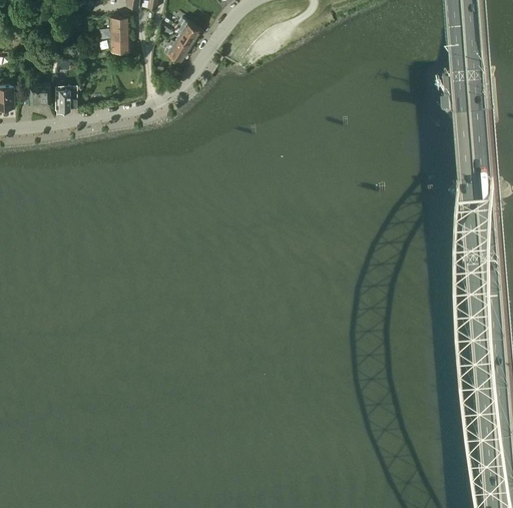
[(127,0),(126,8),(138,10),(139,0),(127,0)]
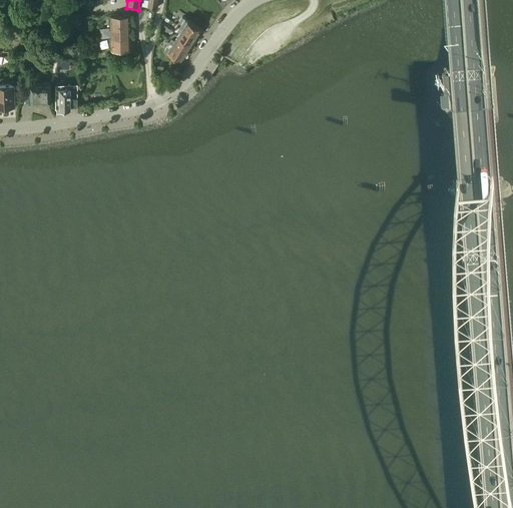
[(148,11),(156,13),(158,0),(149,0),(148,6),(143,6),(142,10),(148,11)]
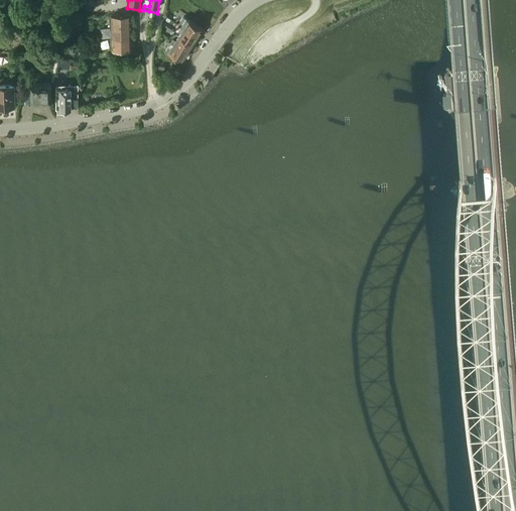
[(112,38),(112,54),(131,53),(130,20),(126,20),(126,17),(124,17),(124,20),(111,20),(112,32),(107,32),(107,38),(112,38)]
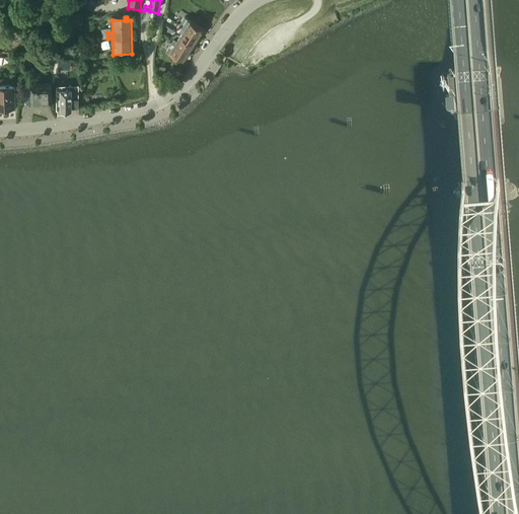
[(184,32),(198,42),(203,34),(184,21),(179,29),(184,32)]
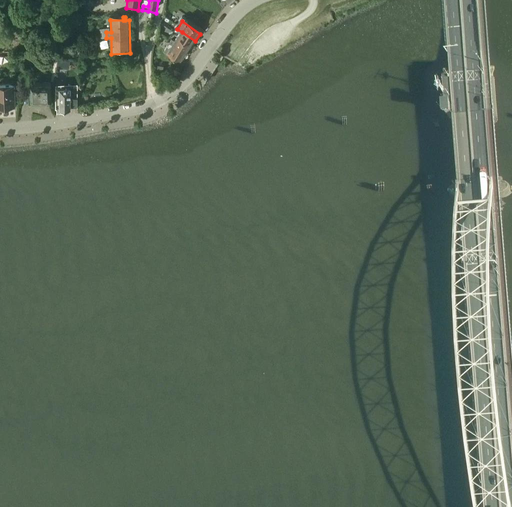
[(177,39),(190,48),(195,41),(182,32),(177,39)]
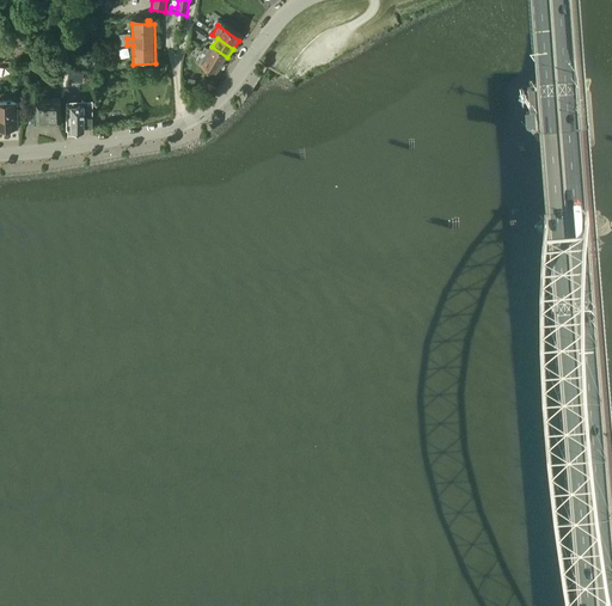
[(206,56),(221,67),(227,57),(212,47),(206,56)]
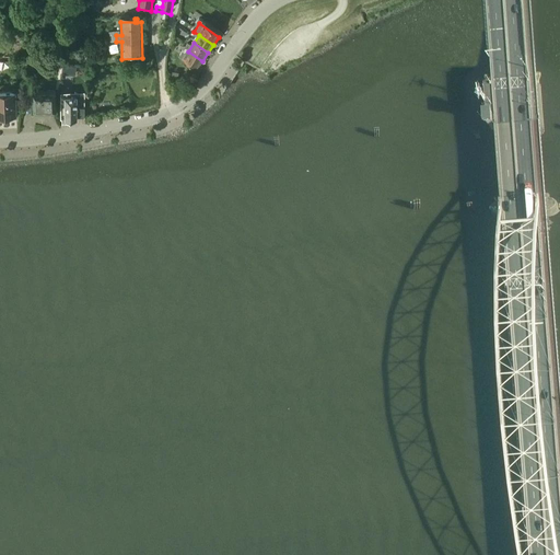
[(30,67),(39,68),(42,53),(32,51),(30,67)]
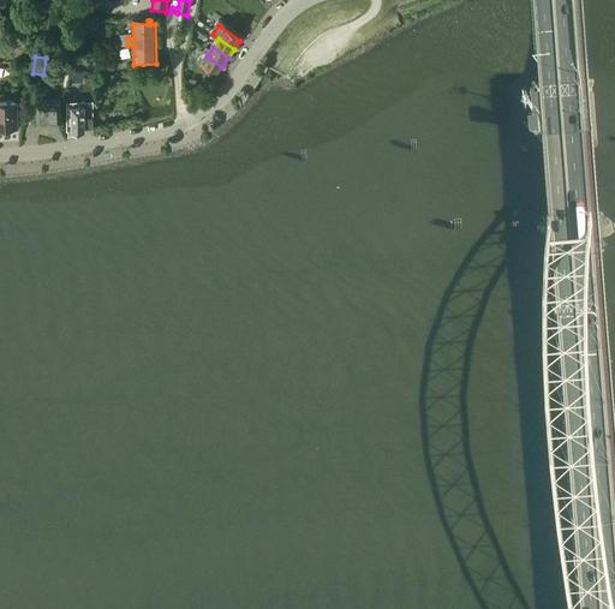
[(201,65),(216,76),(222,67),(207,57),(201,65)]
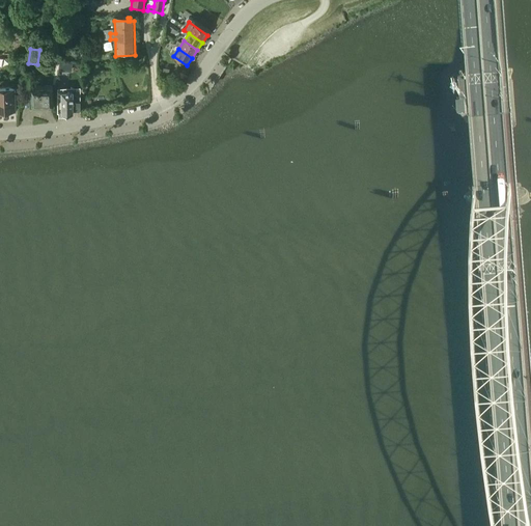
[(469,80),(469,81),(472,113),(465,113),(466,126),(473,125),(474,126),(475,126),(476,126),(507,123),(508,123),(509,122),(510,121),(510,120),(507,78),(507,77),(506,76),(504,75),(472,78),(471,78),(470,79),(469,80)]
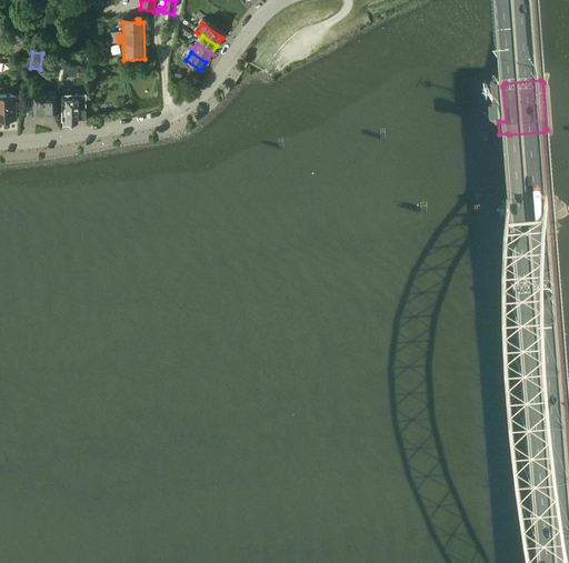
[(32,98),(33,119),(57,118),(56,97),(32,98)]
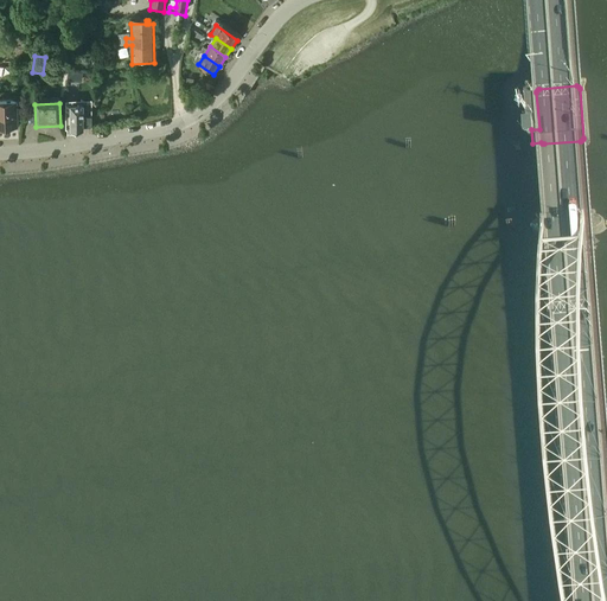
[(0,106),(0,132),(17,132),(16,106),(0,106)]
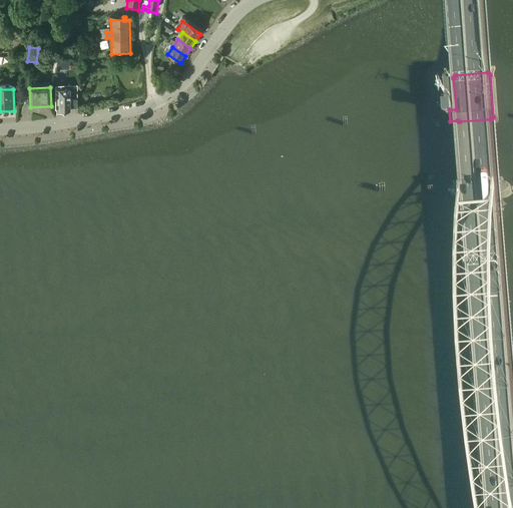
[(60,91),(59,115),(70,114),(70,112),(77,112),(77,101),(70,101),(70,90),(60,91)]
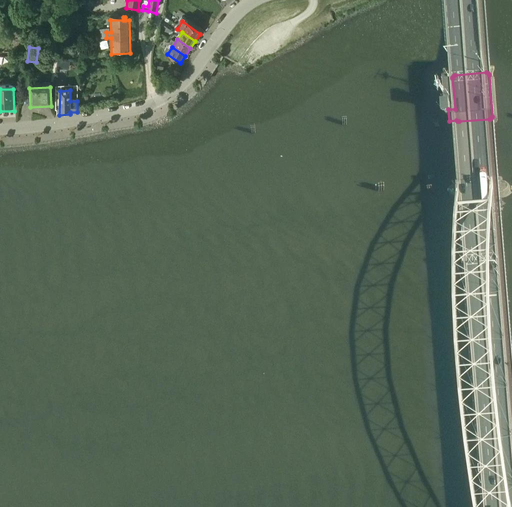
[(509,188),(510,186),(509,183),(506,181),(503,180),(500,180),(458,183),(455,184),(452,185),(450,187),(449,190),(450,193),(452,195),(455,196),(458,197),(501,193),(503,192),(506,191),(509,188)]
